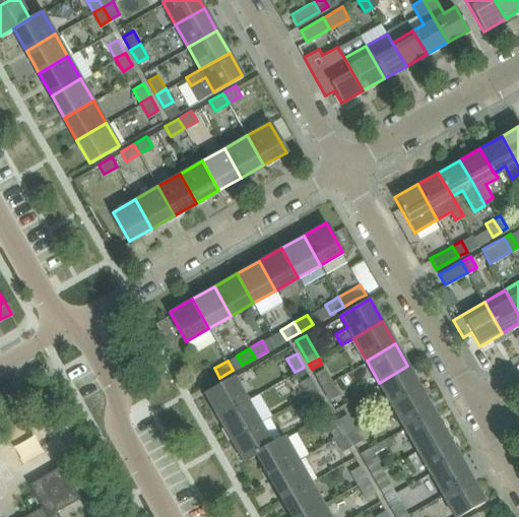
[(420,388),(407,366),(379,383),(392,405),(420,388)]
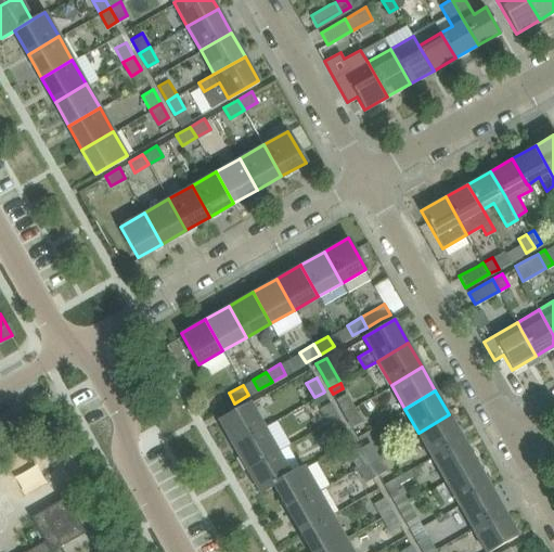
[(335,398),(344,412),(353,406),(346,393),(335,398)]
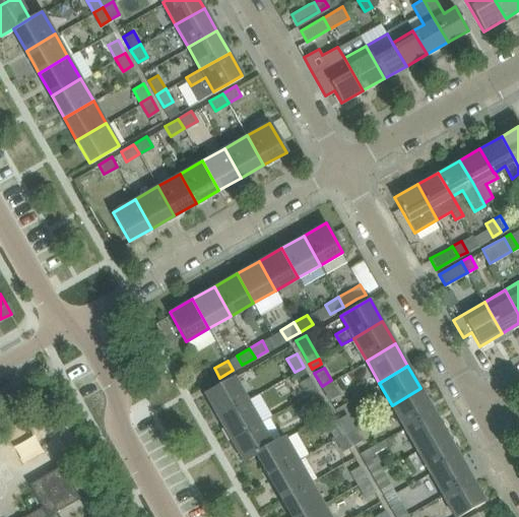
[(300,381),(307,394),(316,389),(309,376),(300,381)]
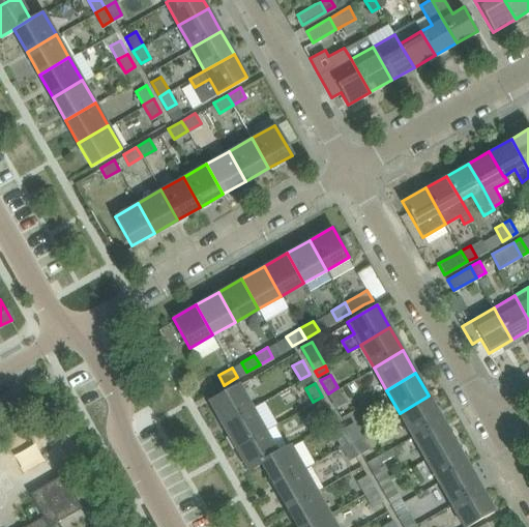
[(208,401),(222,423),(251,407),(238,384),(208,401)]
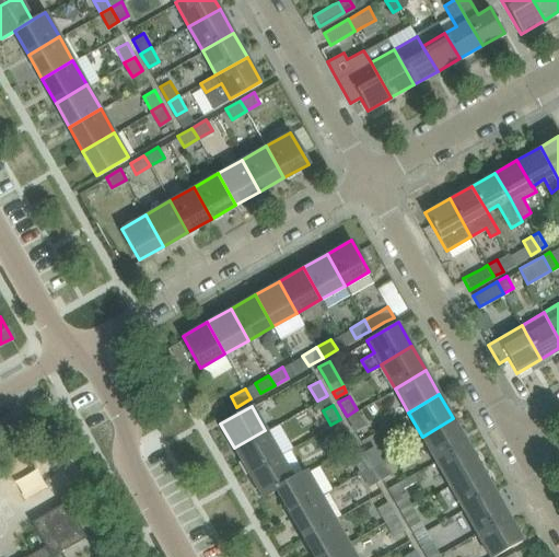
[(364,425),(357,409),(347,416),(354,430),(364,425)]
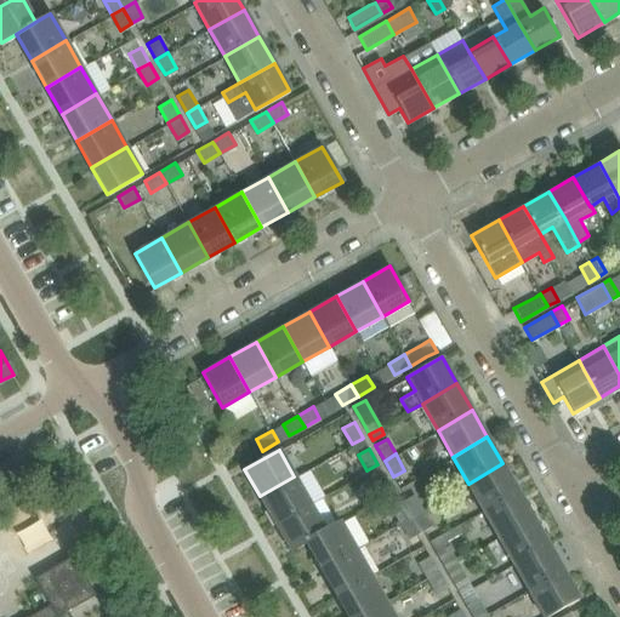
[(502,463),(468,484),(483,510),(518,490),(502,463)]
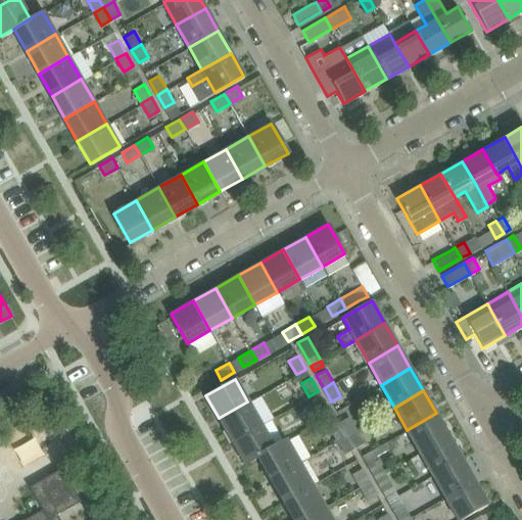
[(326,405),(318,391),(309,396),(316,410),(326,405)]
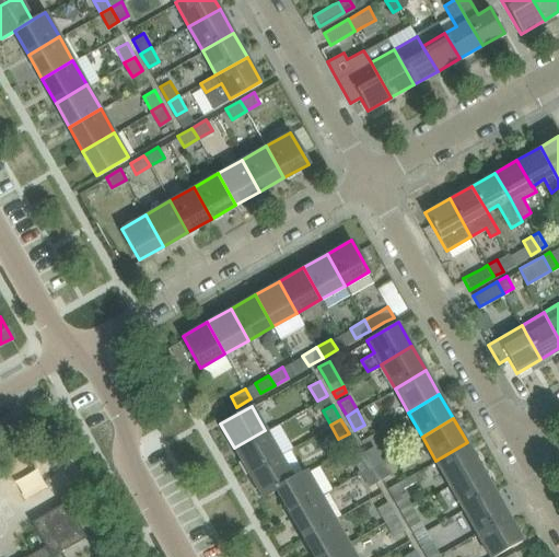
[(265,430),(234,448),(247,472),(279,454),(267,432),(265,430)]
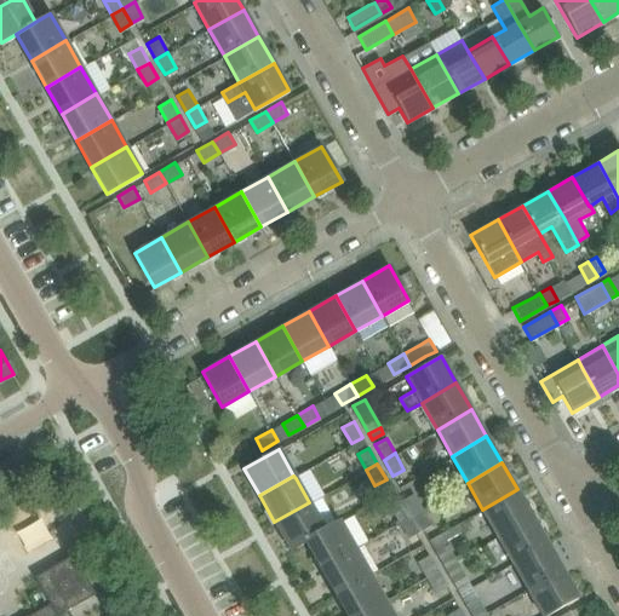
[(532,516),(517,489),(482,510),(498,536),(532,516)]
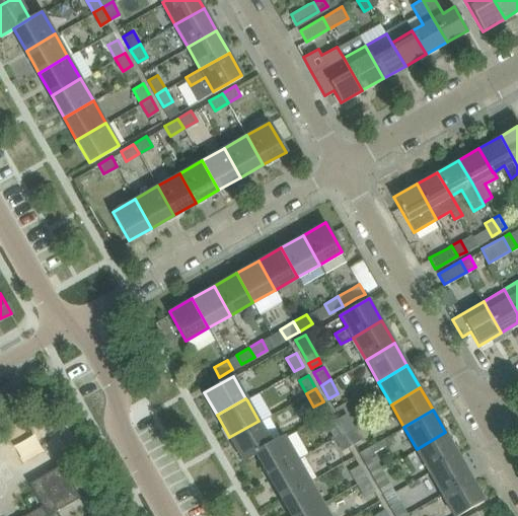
[(345,414),(336,419),(343,431),(352,426),(345,414)]
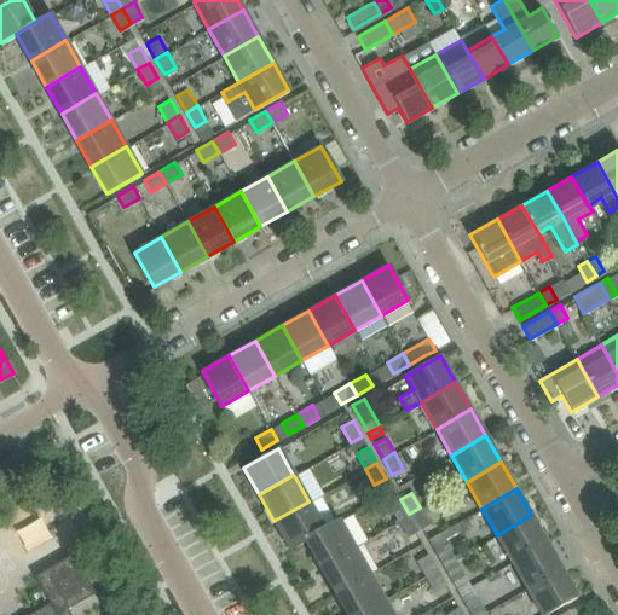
[(390,505),(398,521),(409,514),(400,499),(390,505)]
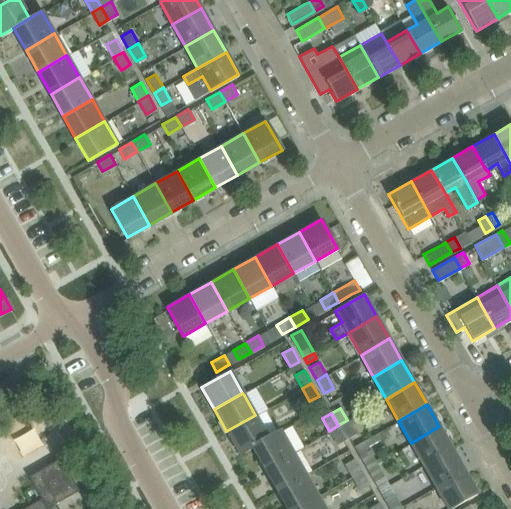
[(239,454),(252,447),(267,437),(255,415),(226,431),(239,454)]
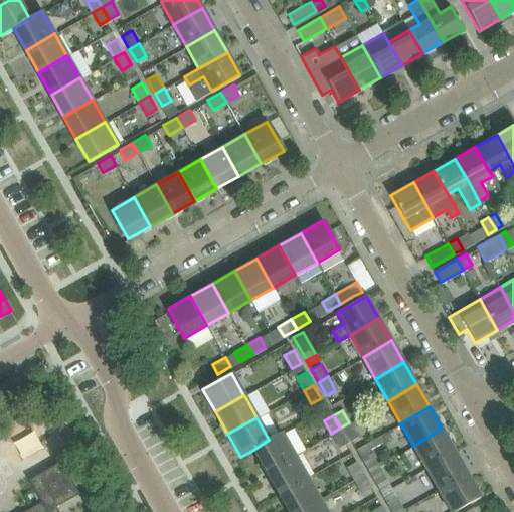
[(349,422),(340,428),(347,441),(357,436),(349,422)]
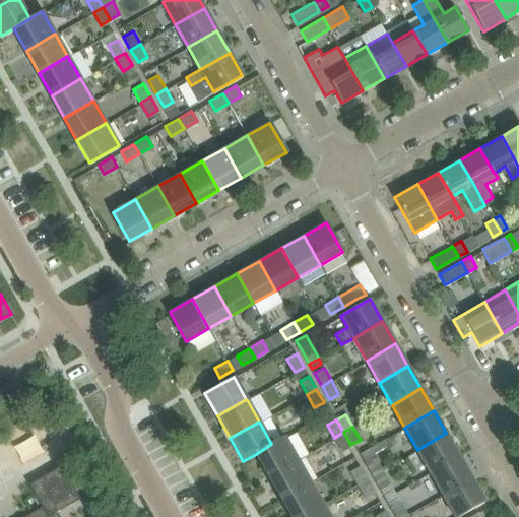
[(343,432),(334,438),(341,451),(350,445),(343,432)]
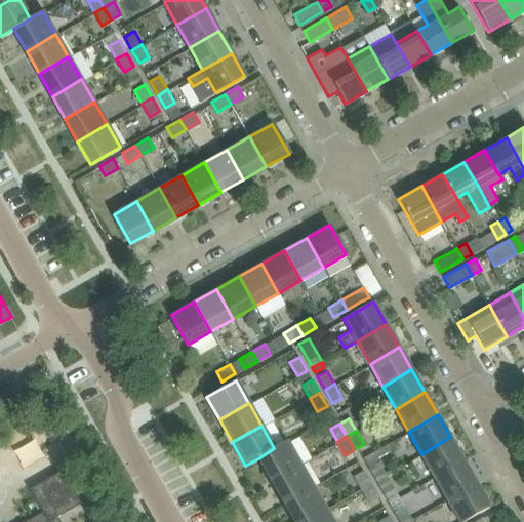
[(421,454),(434,477),(464,459),(450,437),(421,454)]
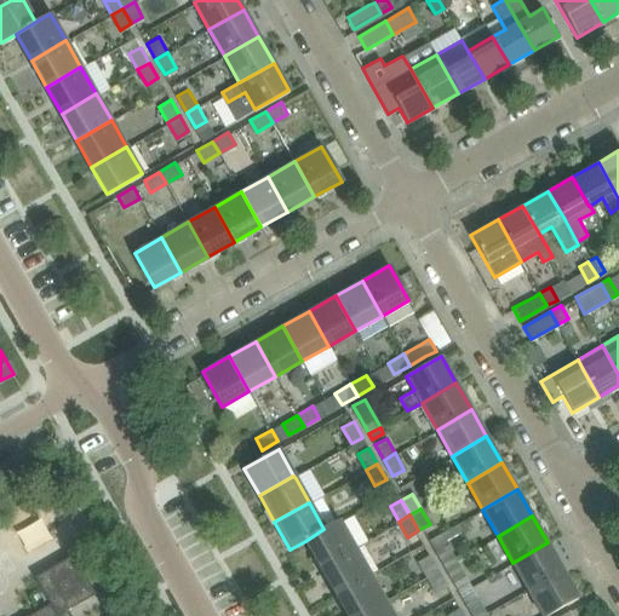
[(339,520),(324,529),(305,541),(319,565),(354,546),(339,520)]
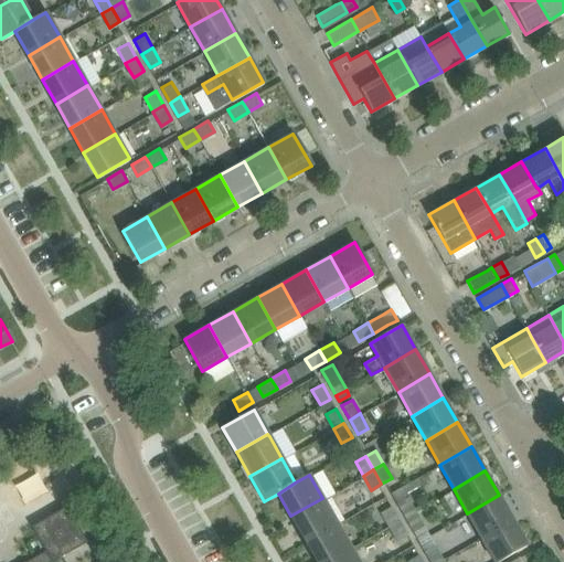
[(414,511),(406,497),(404,492),(421,484),(416,477),(390,492),(404,517),(414,511)]
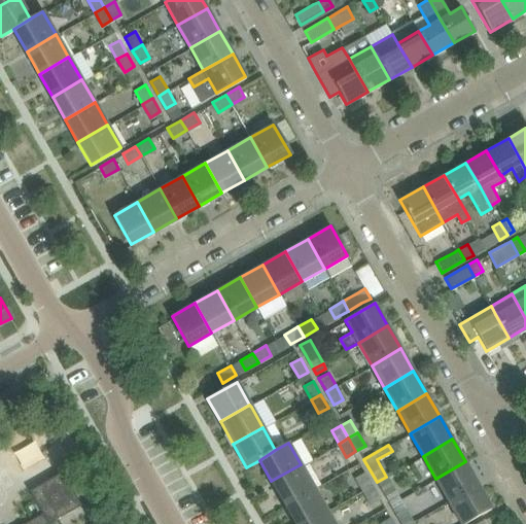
[(478,484),(465,461),(435,479),(449,501),(478,484)]
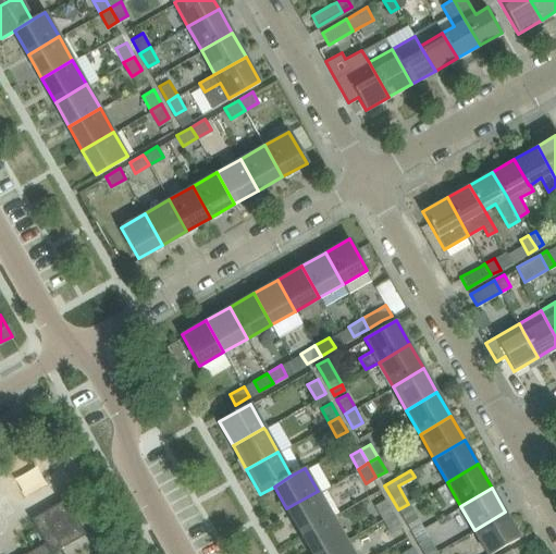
[(331,515),(318,491),(286,508),(300,532),(331,515)]
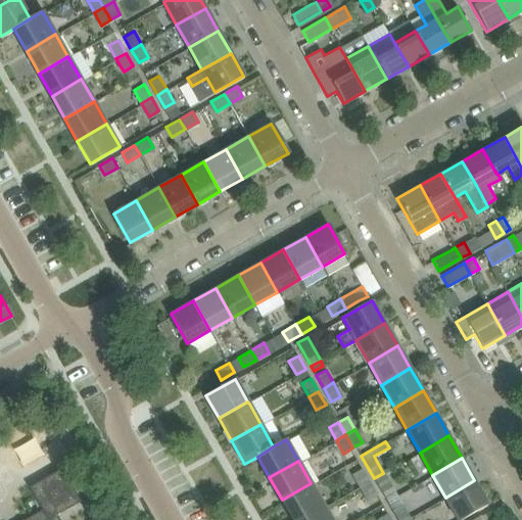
[(351,473),(358,485),(368,480),(361,468),(351,473)]
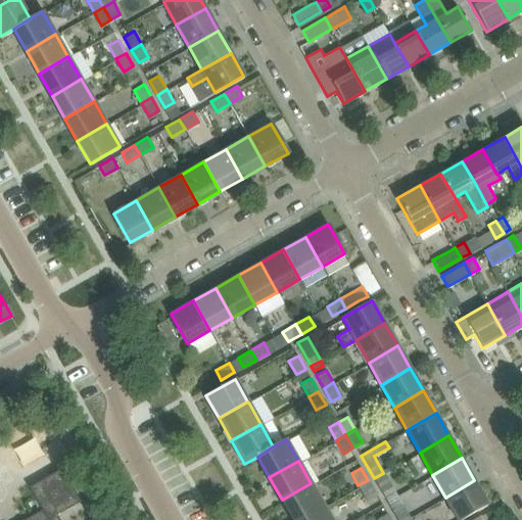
[(57,519),(54,515),(57,513),(57,512),(79,500),(61,470),(57,472),(56,470),(29,486),(41,509),(20,519),(57,519)]
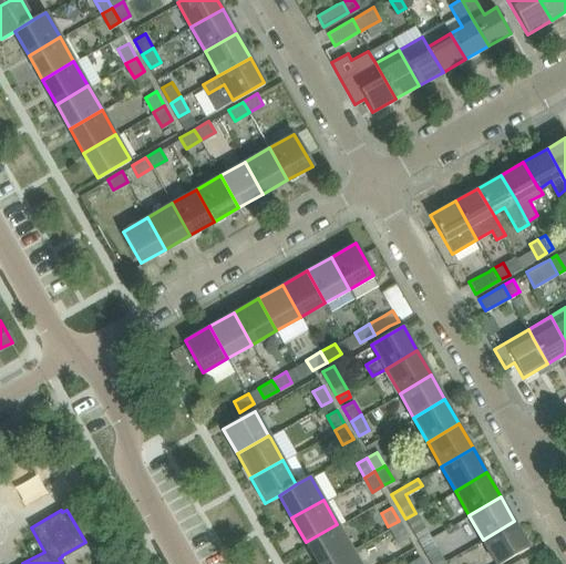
[(415,513),(405,519),(413,533),(423,526),(415,513)]
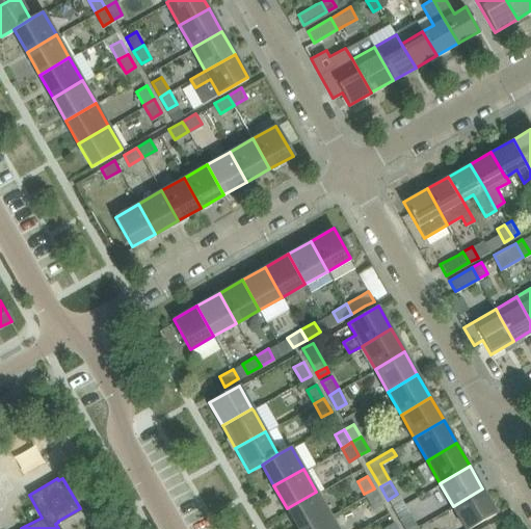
[(382,503),(374,488),(364,494),(372,508),(382,503)]
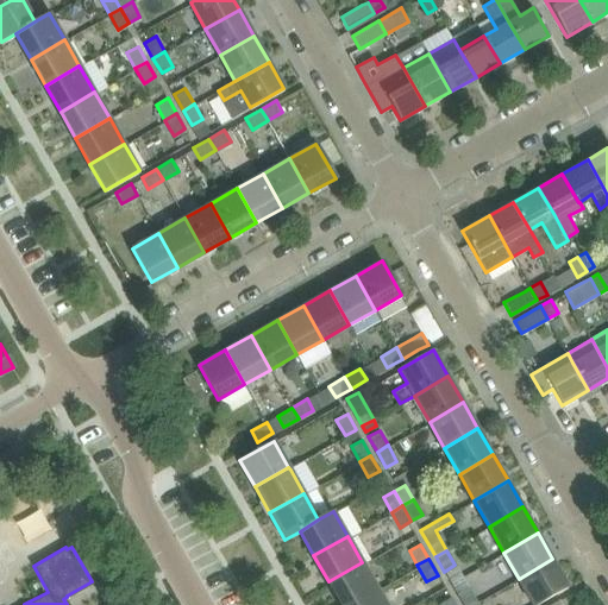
[(533,604),(568,586),(552,559),(519,579),(533,604)]
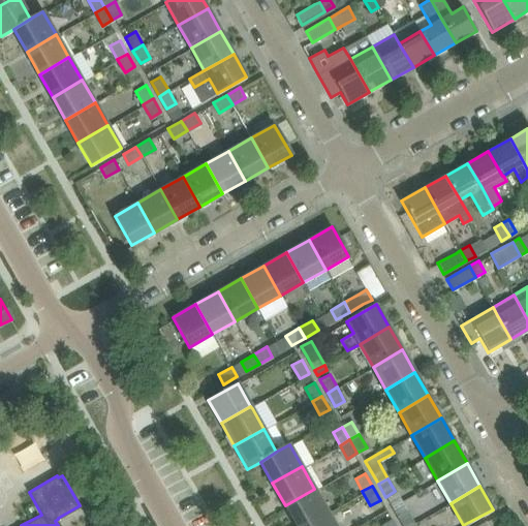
[(96,488),(86,494),(94,509),(105,503),(96,488)]
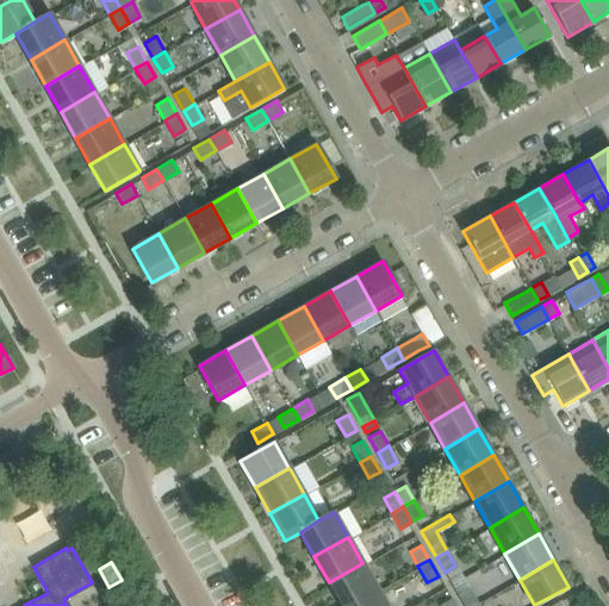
[(345,605),(377,588),(362,563),(329,582),(341,605),(345,605)]
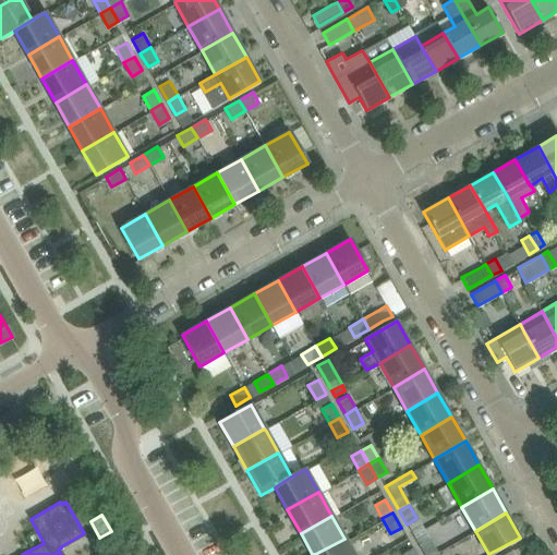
[(418,544),(423,554),(432,554),(436,553),(428,538),(418,544)]
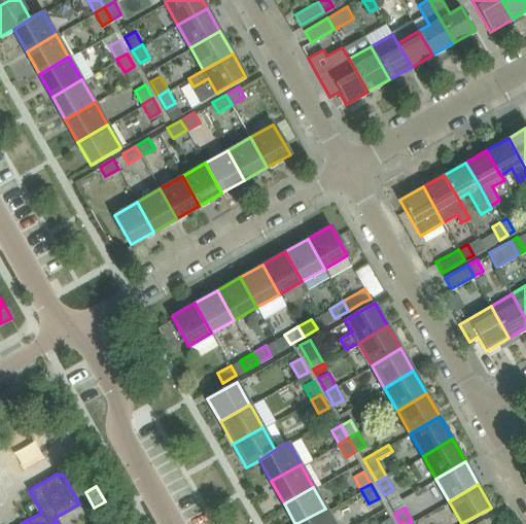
[(334,523),(325,509),(297,523),(334,523)]
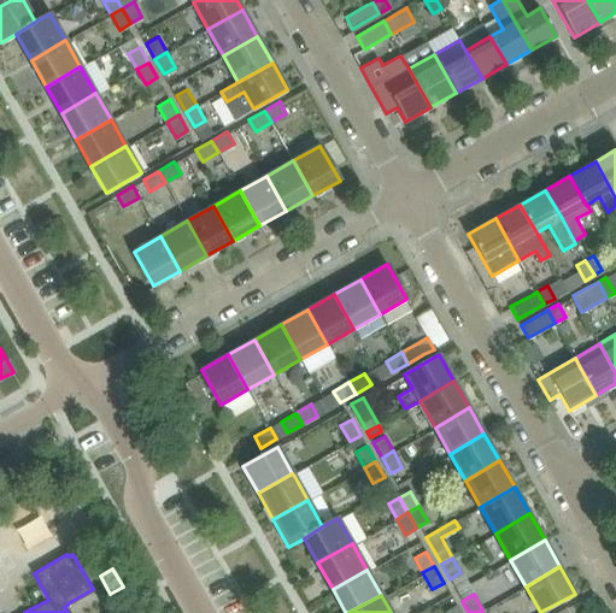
[(444,609),(445,612),(461,612),(456,602),(444,609)]
